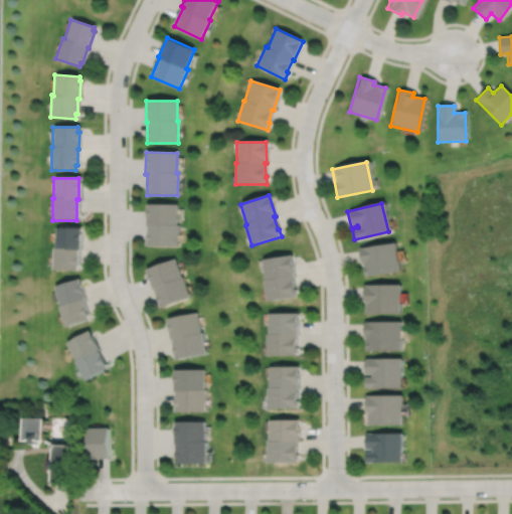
[(146,204),(145,226),(147,226),(147,247),(177,247),(177,225),(176,225),(176,205),(146,204)]
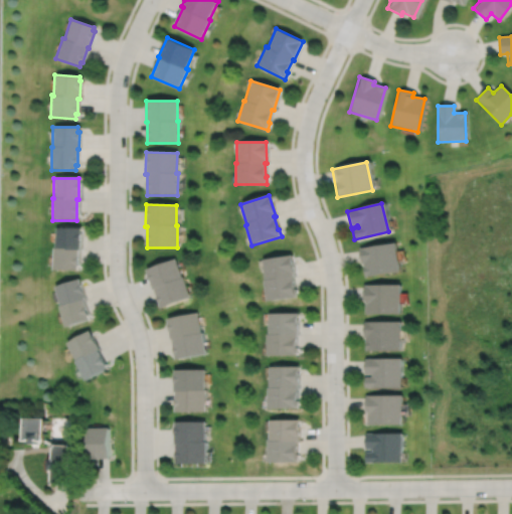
[(53,228),(53,249),(51,248),(51,272),(76,272),(76,250),(77,250),(78,228),(53,228)]
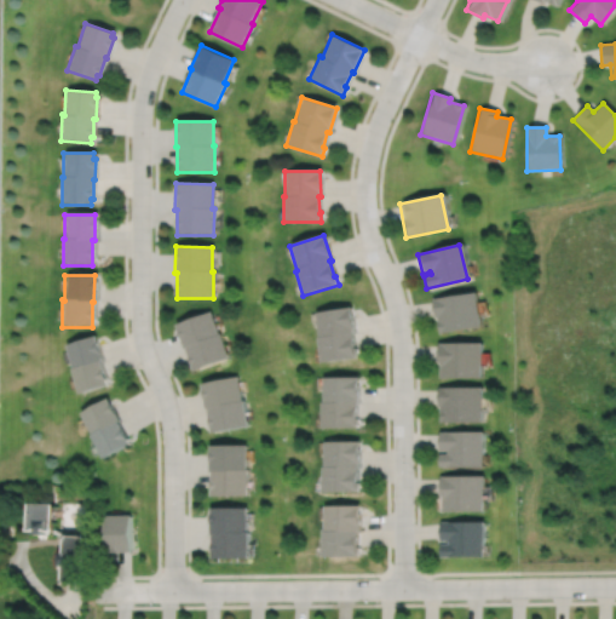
[(430,299),(433,319),(435,319),(437,334),(477,328),(472,293),(430,299)]
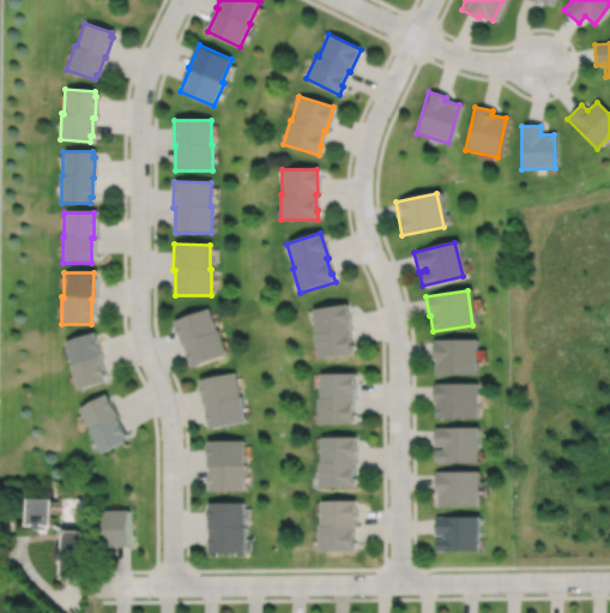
[(312,311),(315,336),(314,336),(318,361),(355,355),(352,347),(351,347),(349,331),(351,331),(346,305),(312,311)]
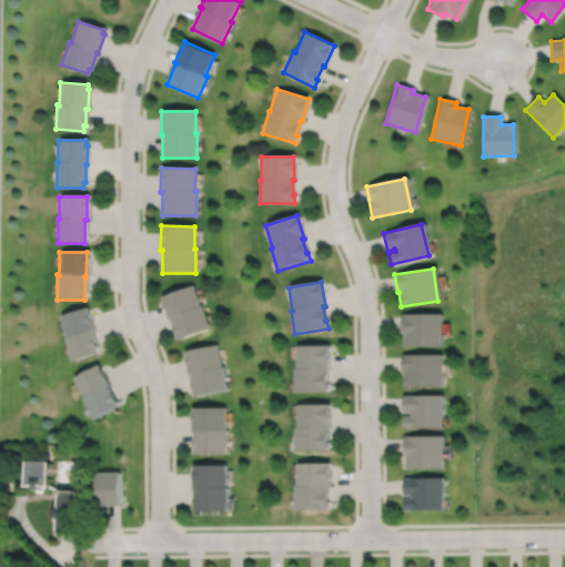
[(159,297),(168,321),(169,321),(177,342),(209,330),(200,307),(199,307),(191,285),(159,297)]
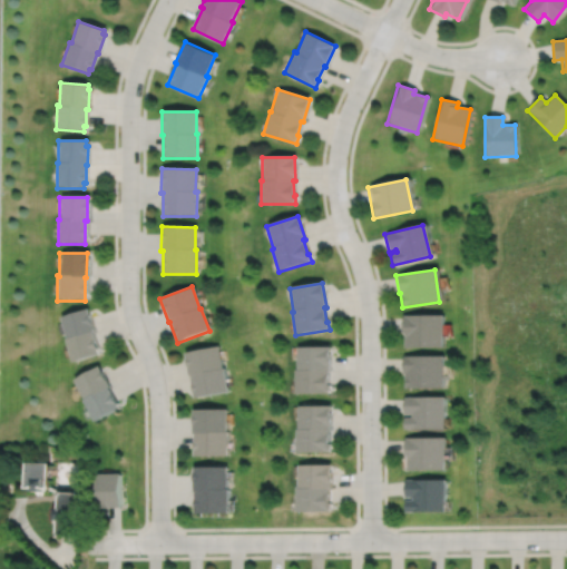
[(58,319),(66,340),(64,341),(71,364),(97,355),(90,334),(93,333),(85,310),(58,319)]
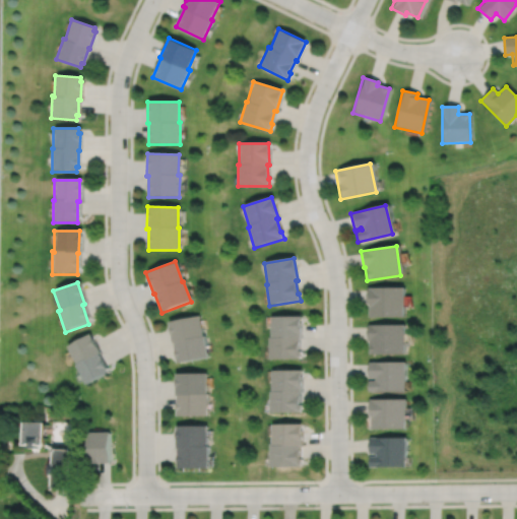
[(365,288),(366,306),(367,306),(367,318),(401,318),(401,288),(365,288)]
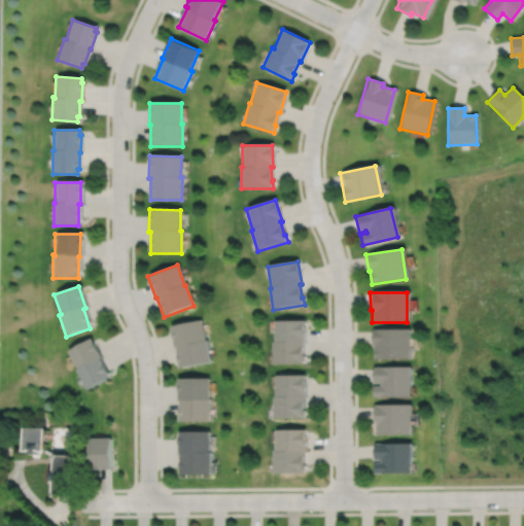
[(169,327),(174,350),(175,350),(179,370),(210,363),(206,342),(204,342),(200,321),(169,327)]
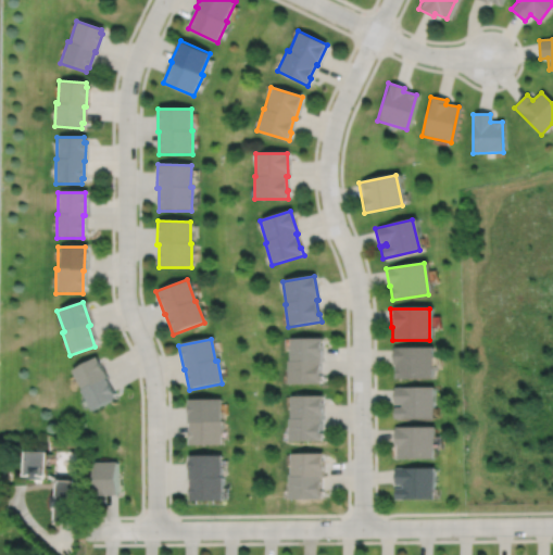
[(289,339),(289,363),(287,363),(288,387),(322,386),(322,378),(319,378),(319,364),(321,364),(321,339),(289,339)]
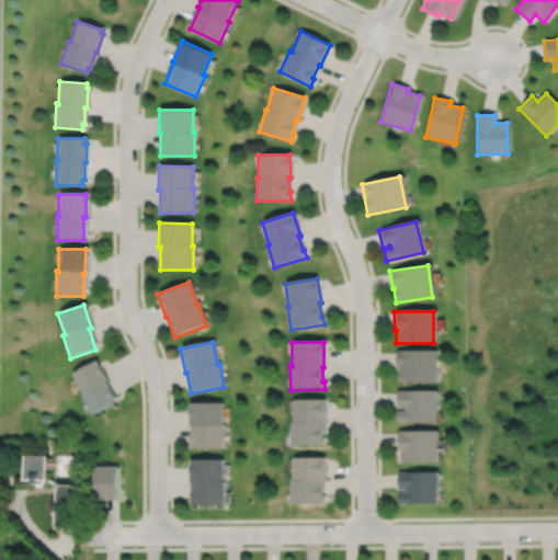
[(395,352),(395,369),(396,369),(396,385),(433,384),(433,352),(395,352)]
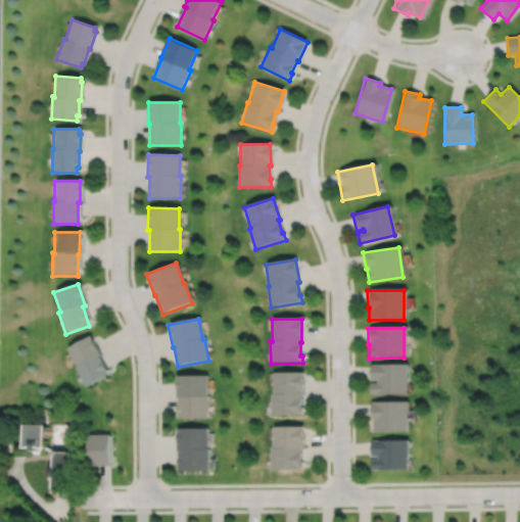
[(65,349),(76,368),(75,369),(85,388),(107,376),(98,359),(99,358),(88,337),(65,349)]
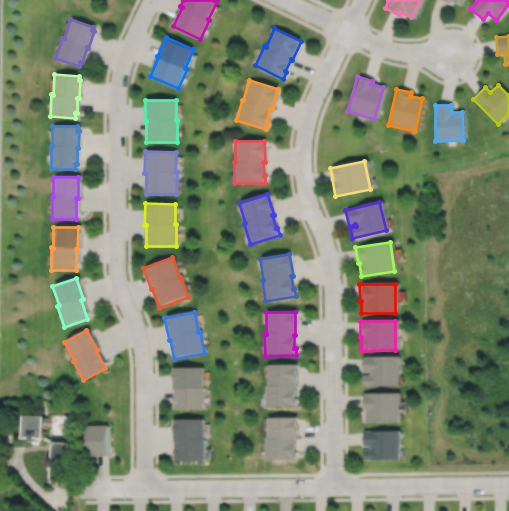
[(360,358),(361,374),(367,374),(367,377),(361,377),(361,388),(396,388),(396,358),(360,358)]
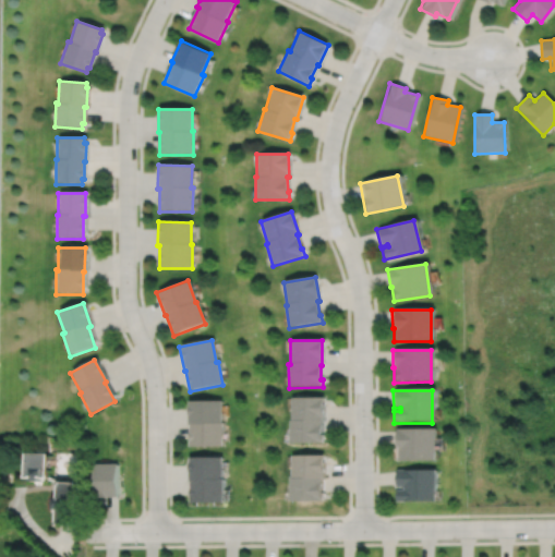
[(290,398),(291,422),(289,422),(289,446),(323,446),(323,437),(322,437),(322,423),(323,423),(323,398),(290,398)]
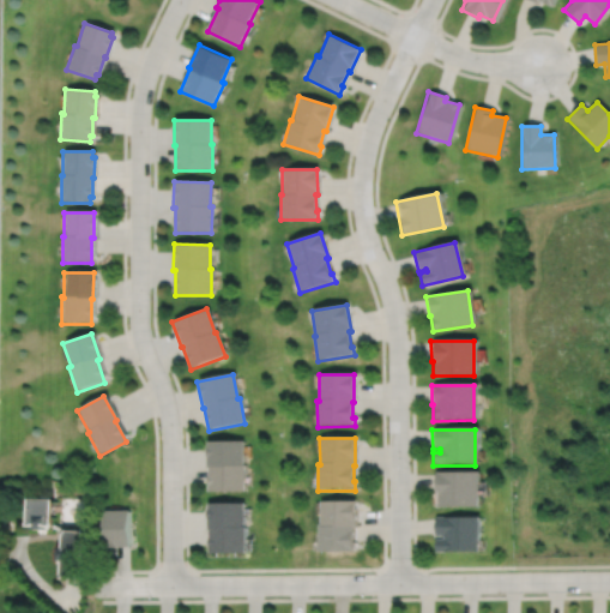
[(206,442),(206,470),(209,470),(209,494),(245,494),(245,468),(243,468),(242,442),(206,442)]
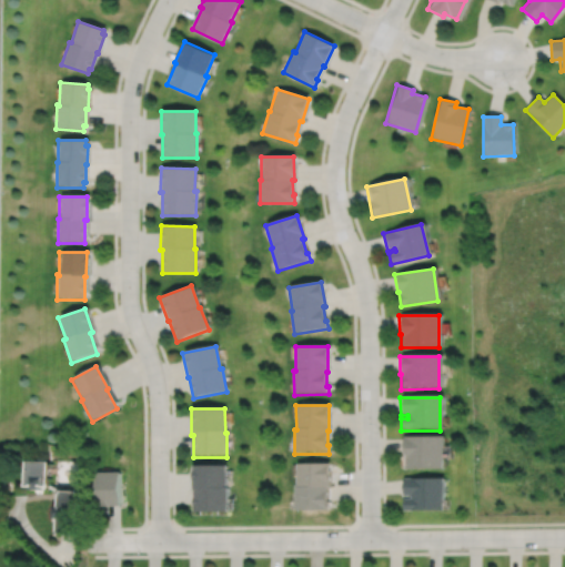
[(401,437),(401,456),(402,456),(402,471),(440,471),(440,437),(401,437)]
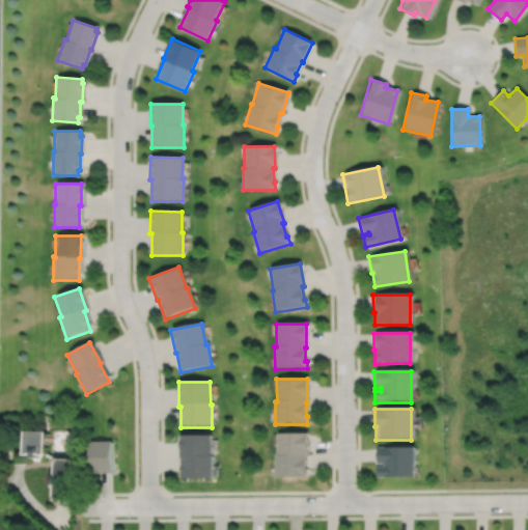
[(21,429),(20,452),(24,452),(24,455),(37,455),(37,453),(43,453),(43,429),(21,429)]
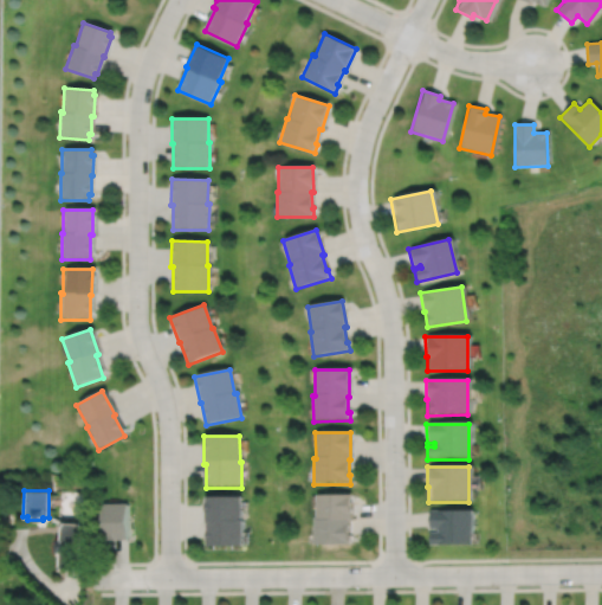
[(315,496),(316,522),(314,522),(314,548),(350,547),(350,538),(349,538),(349,523),(351,522),(350,495),(315,496)]
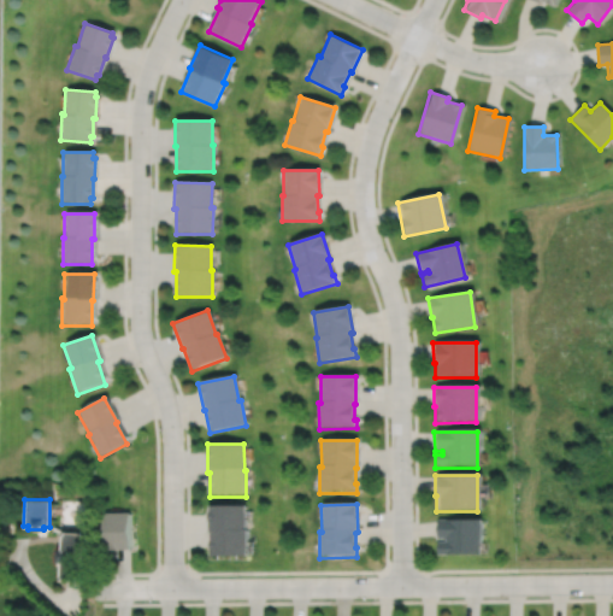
[(208,506),(208,535),(211,535),(211,559),(247,559),(247,533),(245,533),(245,506),(208,506)]
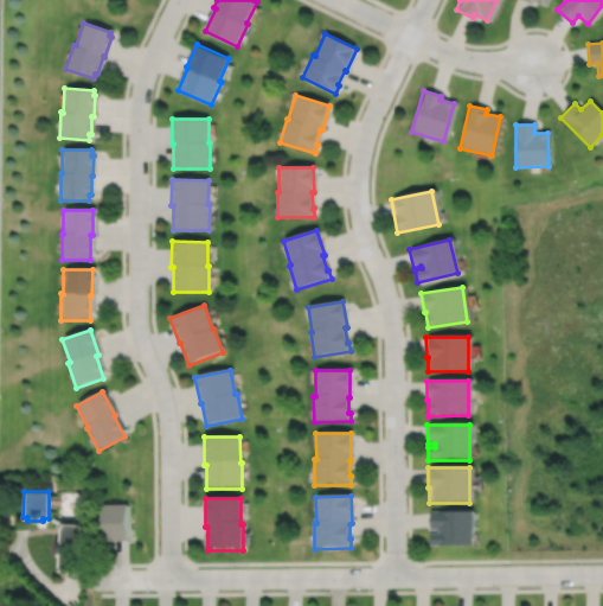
[(100,503),(101,538),(126,538),(126,503),(100,503)]
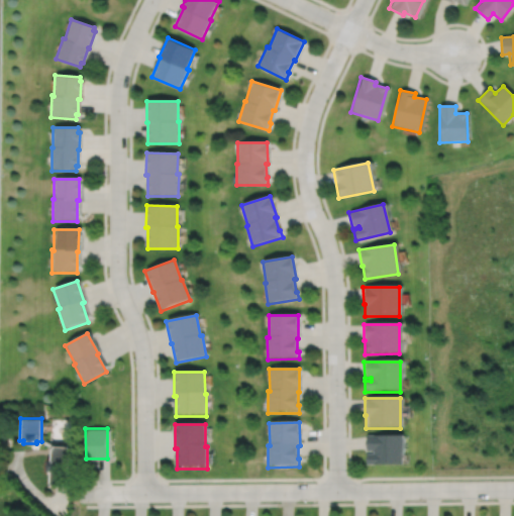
[(365,436),(365,453),(372,453),(372,455),(366,455),(366,467),(401,467),(401,436),(365,436)]
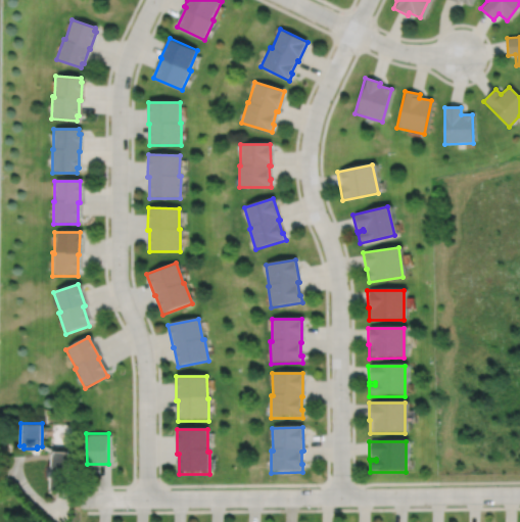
[(52,449),(52,465),(47,465),(47,475),(51,475),(51,490),(68,490),(68,485),(73,485),(73,476),(68,476),(68,449),(52,449)]
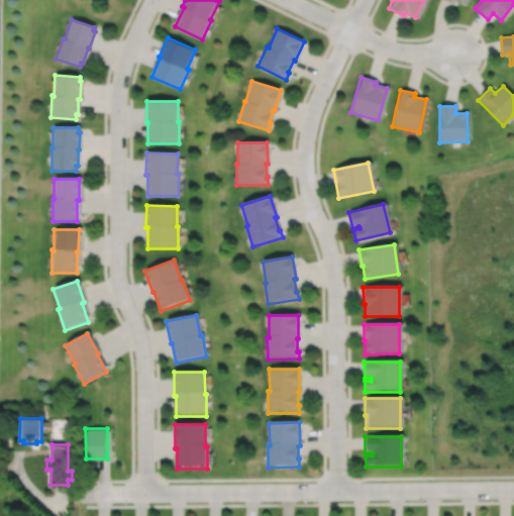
All buildings are outlined.
